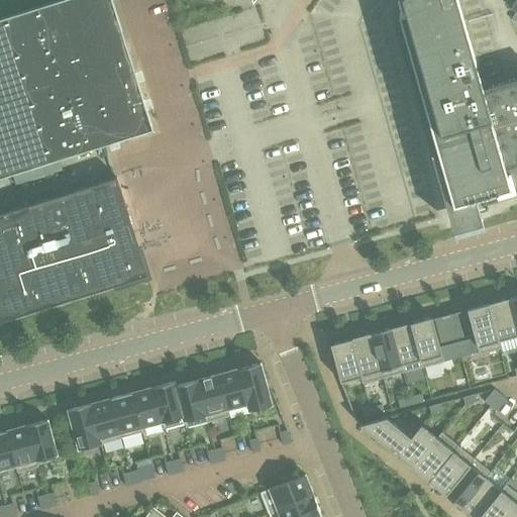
[(153,131),(112,0),(63,0),(0,19),(0,179),(107,145),(138,135),(153,131)]
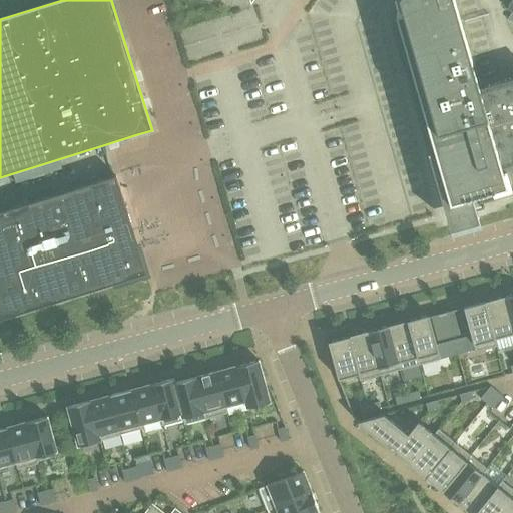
[(512,77),(478,87),(453,0),(406,0),(409,10),(396,14),(436,152),(430,154),(450,225),(451,227),(462,224),(466,223),(478,219),(478,217),(474,202),(512,191),(512,77)]
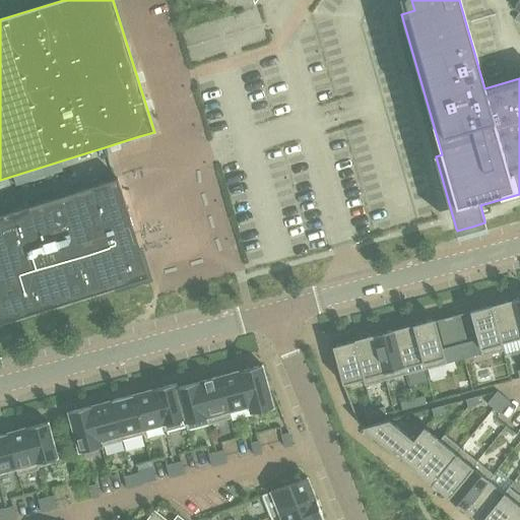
[(118,180),(0,216),(0,324),(148,277),(118,180)]
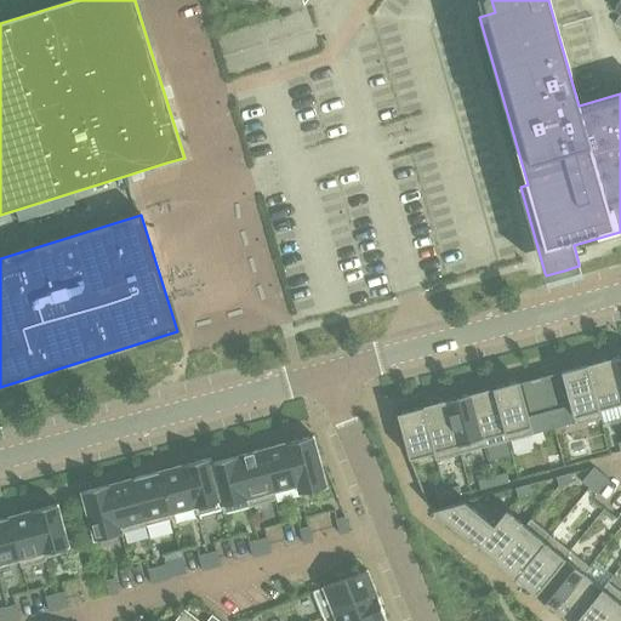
[(620,354),(610,358),(620,399),(620,403),(620,404),(620,354)]
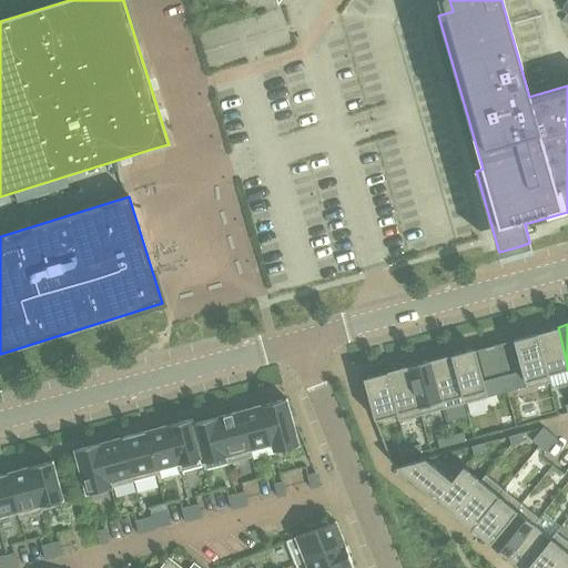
[(567,365),(558,327),(536,334),(547,375),(548,375),(567,369),(567,368),(567,365)]
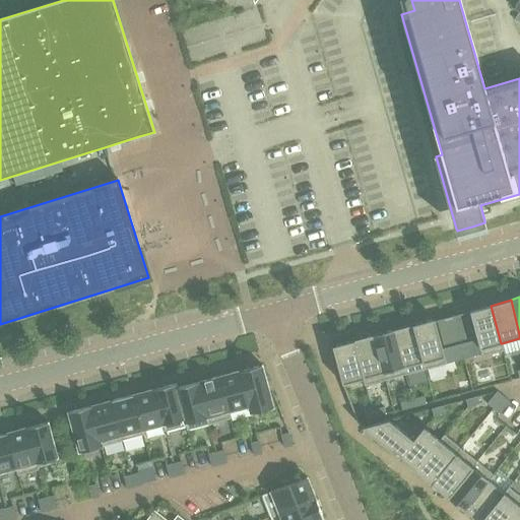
[(491,306),(469,311),(477,339),(479,346),(481,354),(481,356),(504,350),(502,343),(501,343),(491,306)]
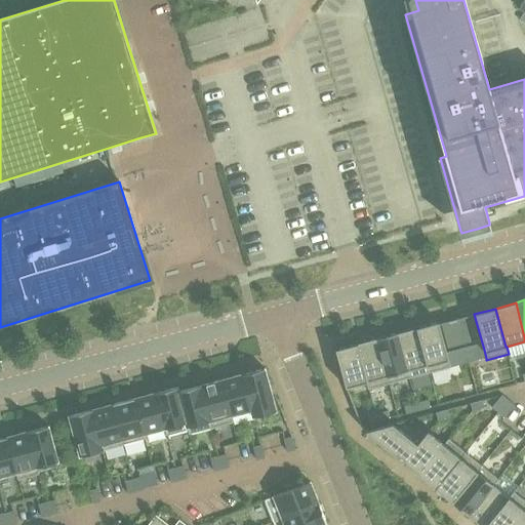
[(465,318),(442,324),(448,347),(471,340),(465,318)]
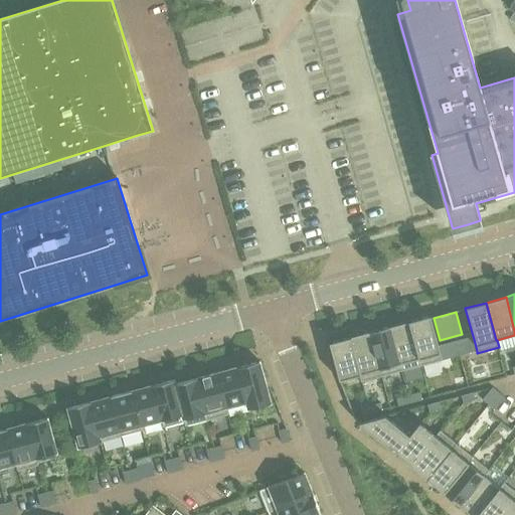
[(430,316),(409,321),(421,365),(442,360),(440,352),(438,345),(431,318),(430,316)]
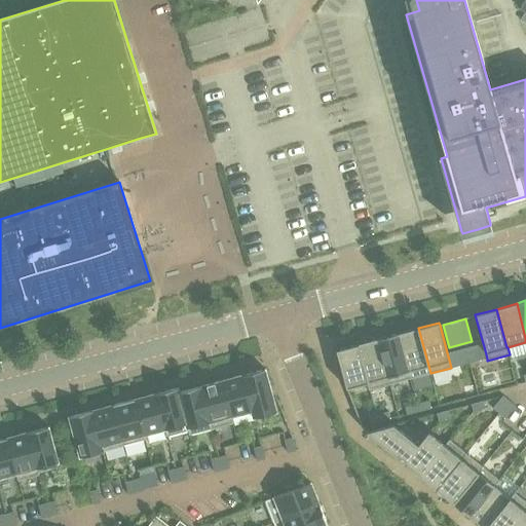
[(418,328),(398,333),(410,379),(430,373),(418,328)]
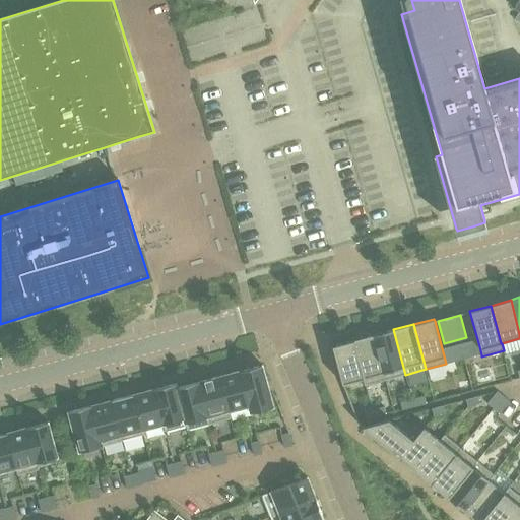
[(393,329),(373,335),(385,380),(405,375),(393,329)]
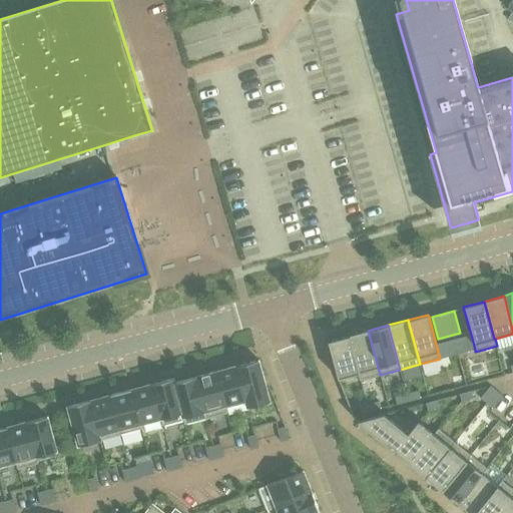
[(368,331),(349,336),(359,373),(358,374),(360,381),(380,375),(368,331)]
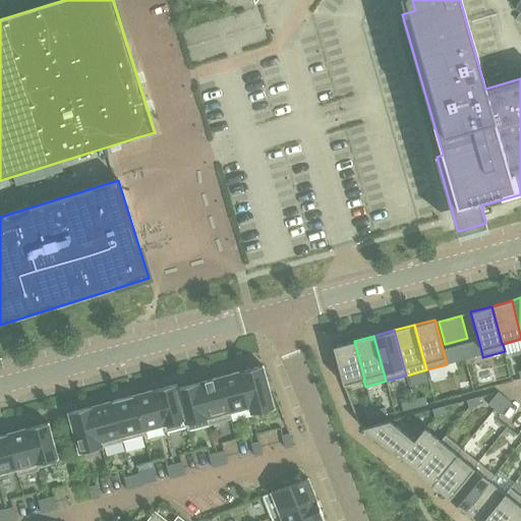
[(478,340),(461,344),(465,359),(482,355),(480,347),(478,340)]
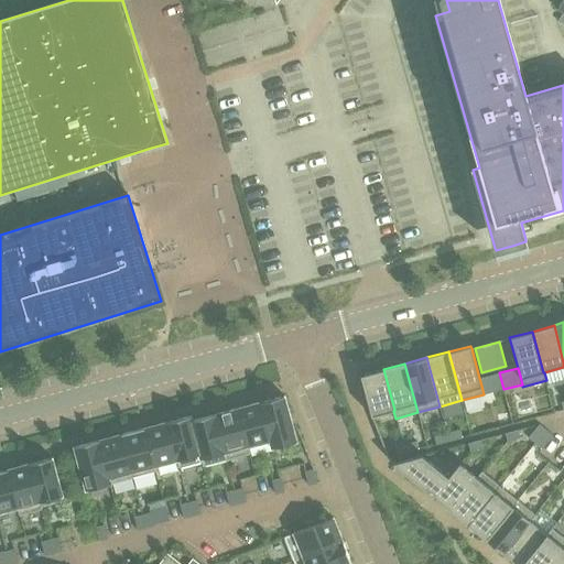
[(383,369),(360,376),(371,416),(393,411),(394,410),(383,369)]
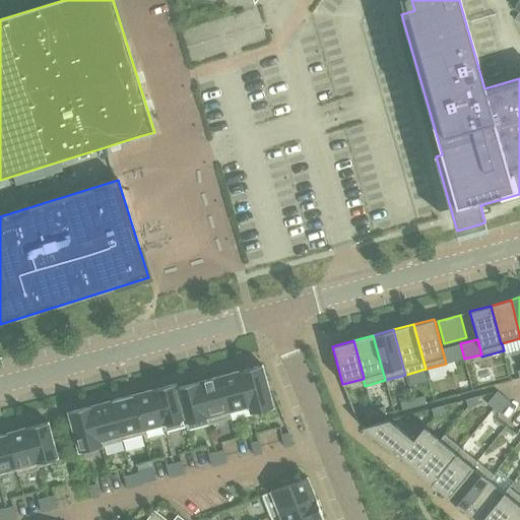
[(460,343),(442,348),(444,355),(446,364),(464,359),(460,343)]
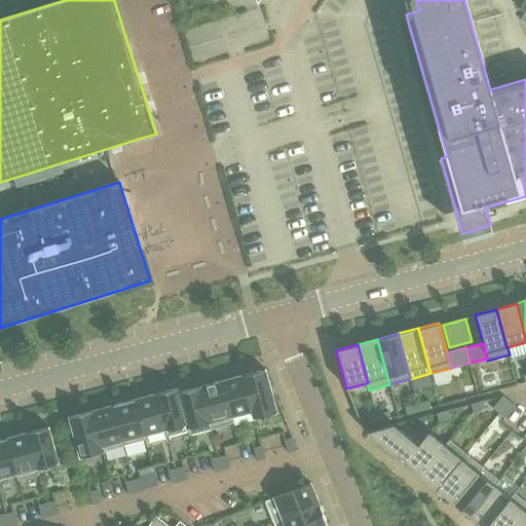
[(242,375),(252,411),(254,418),(277,412),(266,369),(242,375)]
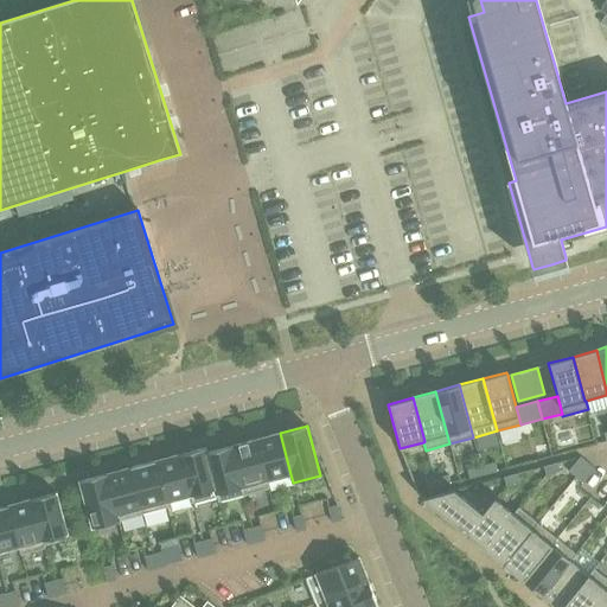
[(267,481),(291,474),(280,433),(255,440),(267,481)]
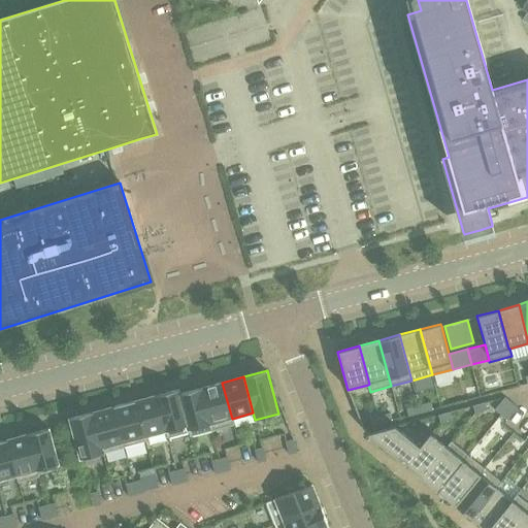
[(222,383),(200,389),(211,431),(233,425),(232,419),(222,383)]
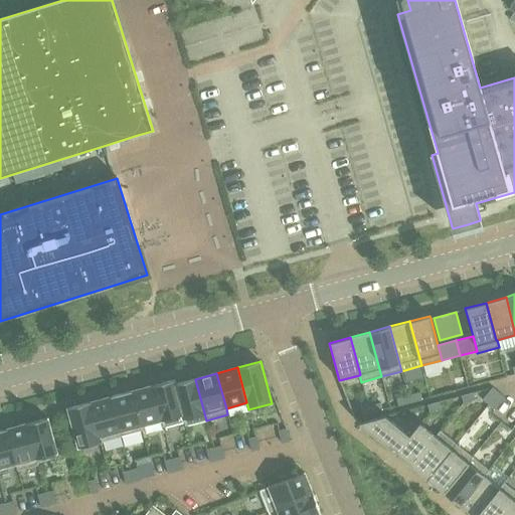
[(173,379),(152,385),(162,420),(164,427),(184,421),(175,384),(173,379)]
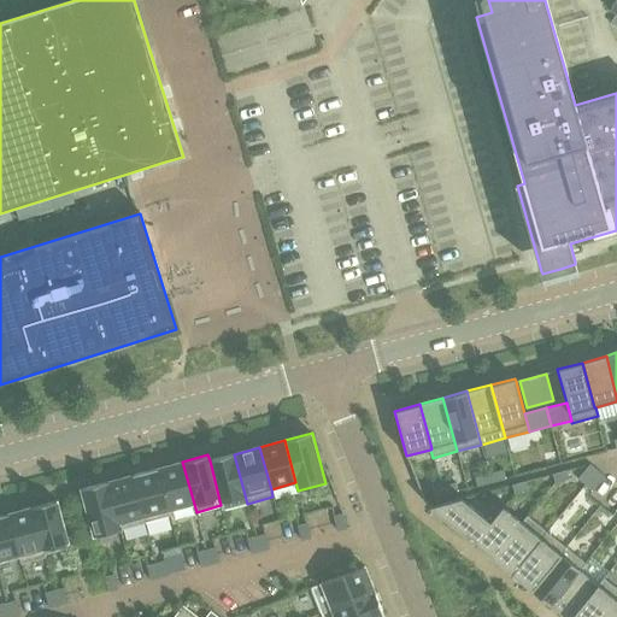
[(247,504),(234,454),(210,460),(221,505),(223,510),(247,504)]
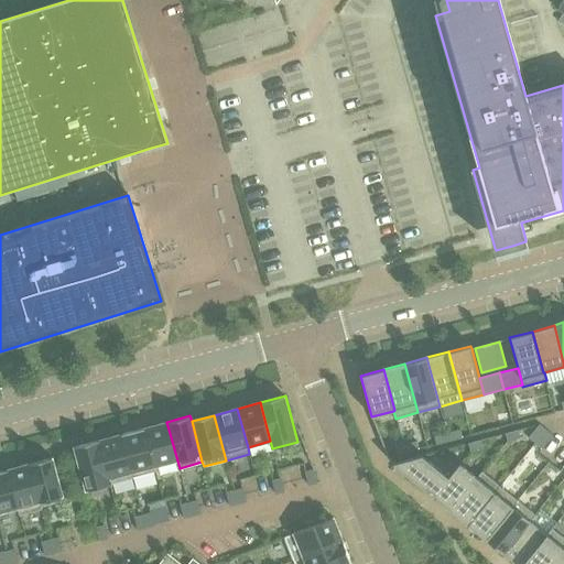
[(144,429),(154,466),(177,461),(166,422),(144,429)]
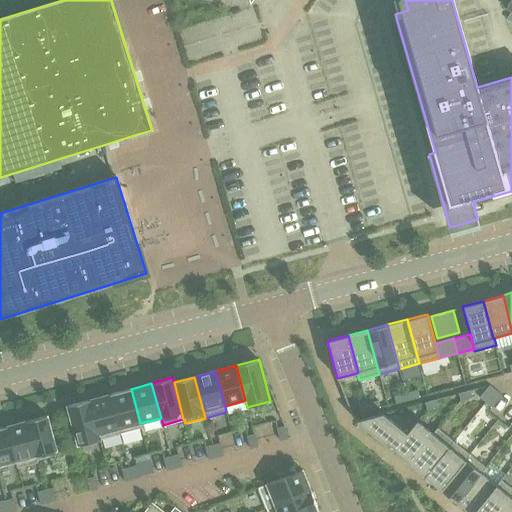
[(489,385),(479,398),(485,403),(496,390),(489,385)]
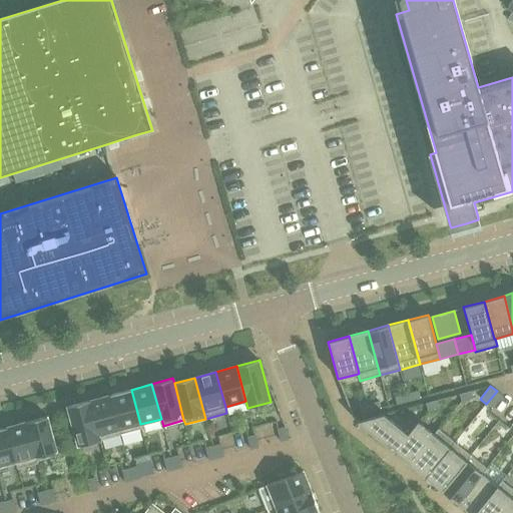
[(141,429),(140,424),(131,390),(110,395),(120,435),(141,429)]
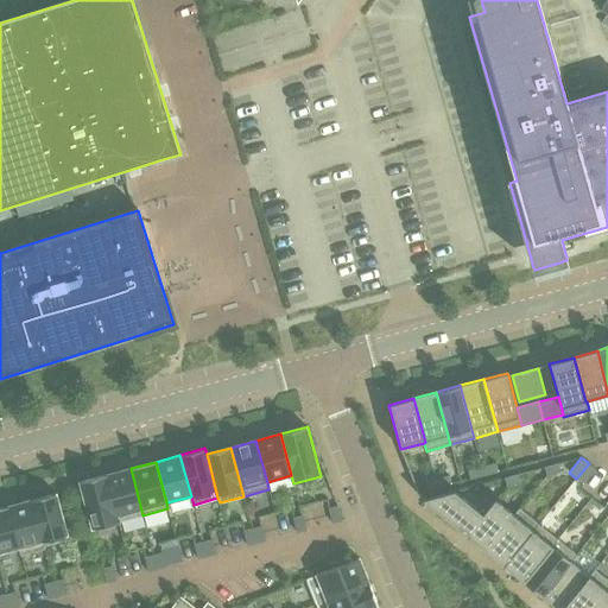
[(495,463),(481,467),(485,476),(498,472),(495,463)]
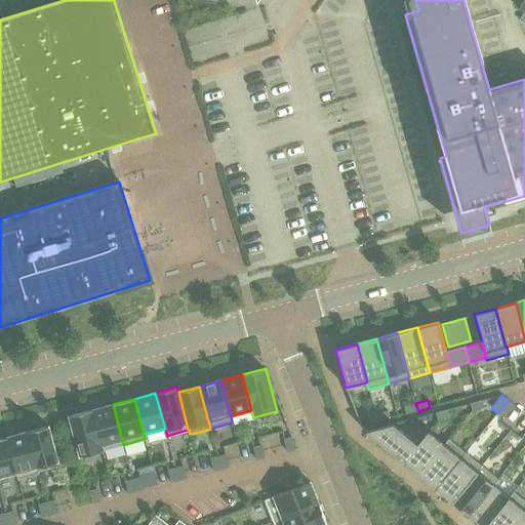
[(482,400),(470,403),(472,411),(484,408),(482,400)]
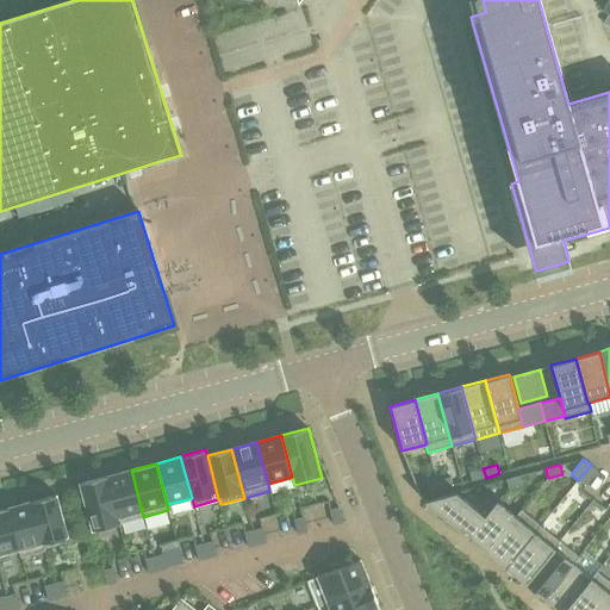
[(591,465),(578,480),(585,486),(598,471),(591,465)]
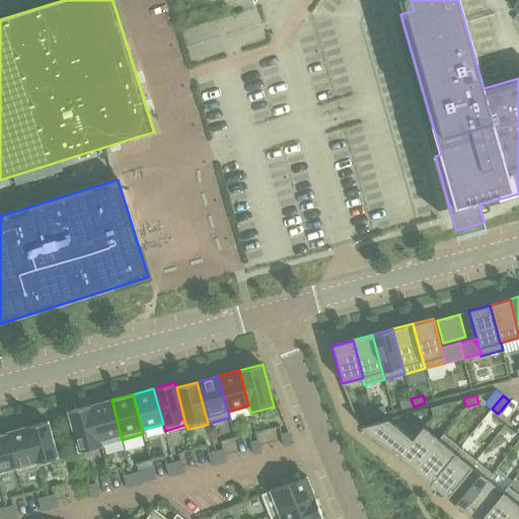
[(411,398),(399,401),(401,410),(414,406),(411,398)]
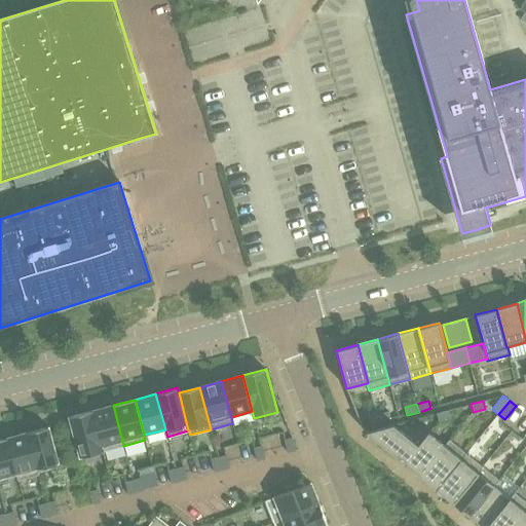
[(91,411),(102,451),(123,446),(113,405),(91,411)]
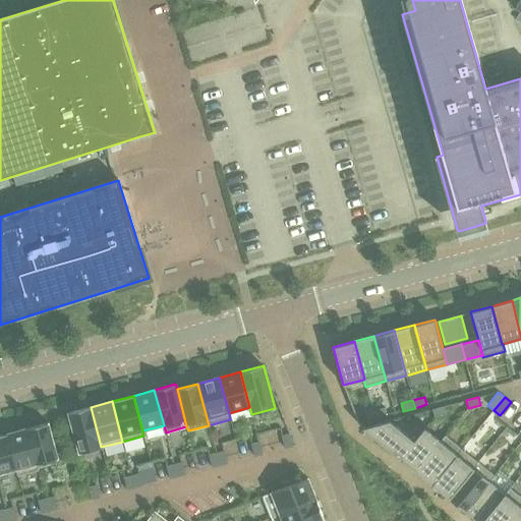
[(371,406),(363,408),(367,420),(374,418),(372,410),(371,406)]
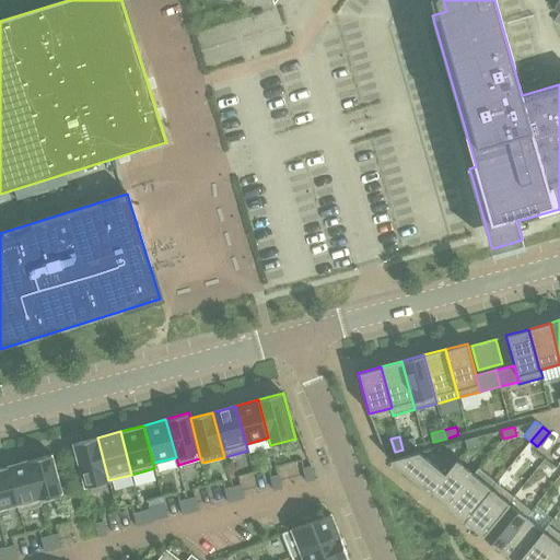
[(477,436),(465,440),(467,448),(480,445),(477,436)]
